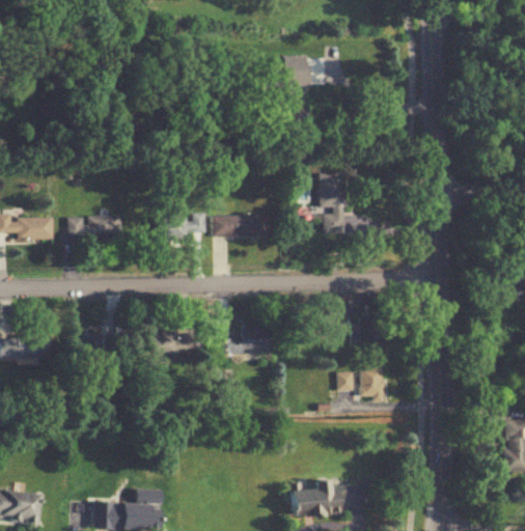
[(308,87),(308,55),(285,56),(285,65),(278,65),(279,118),(303,118),(303,87),(308,87)]
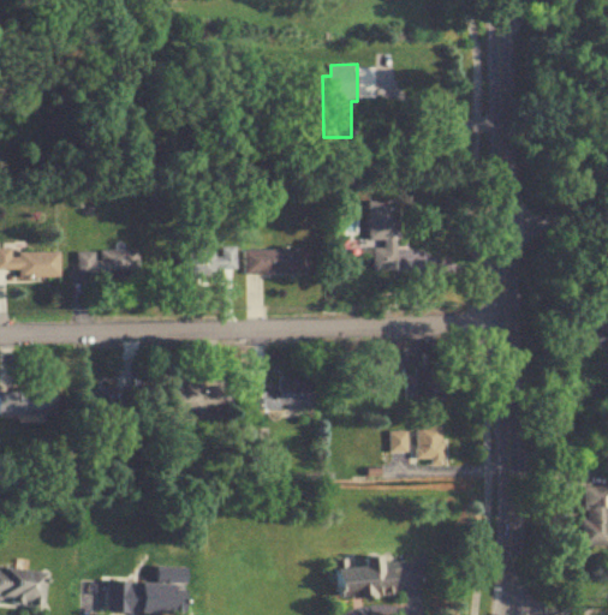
[(400,201),(374,201),(374,270),(401,270),(400,201)]
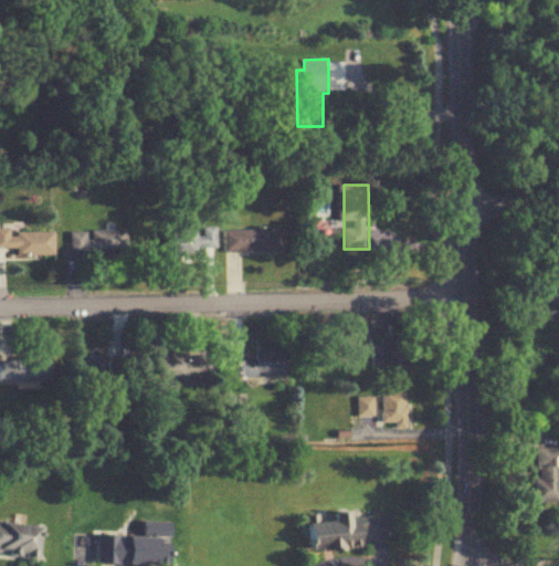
[(171,231),(171,252),(201,252),(201,248),(220,248),(220,228),(204,228),(204,231),(171,231)]
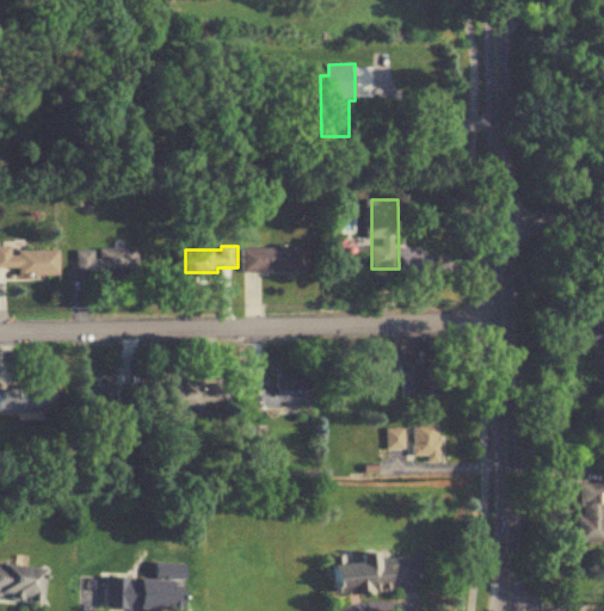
[(79,250),(80,276),(141,273),(140,247),(79,250)]
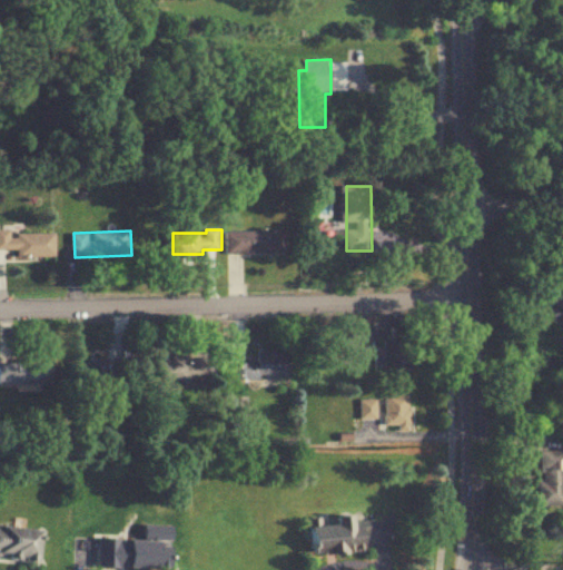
[(0,232),(0,248),(20,249),(20,256),(57,256),(57,232),(0,232)]
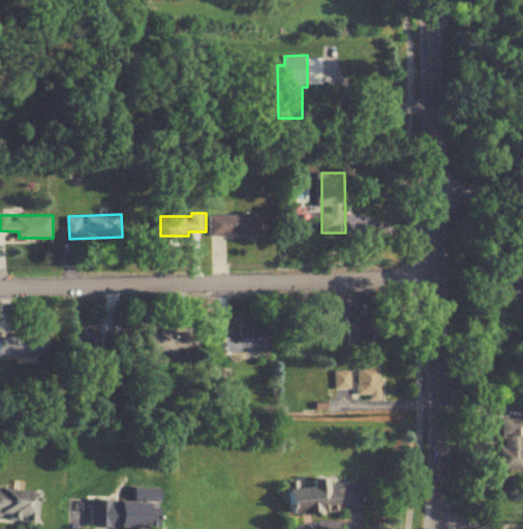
[(213,215),(213,235),(265,235),(265,215),(213,215)]
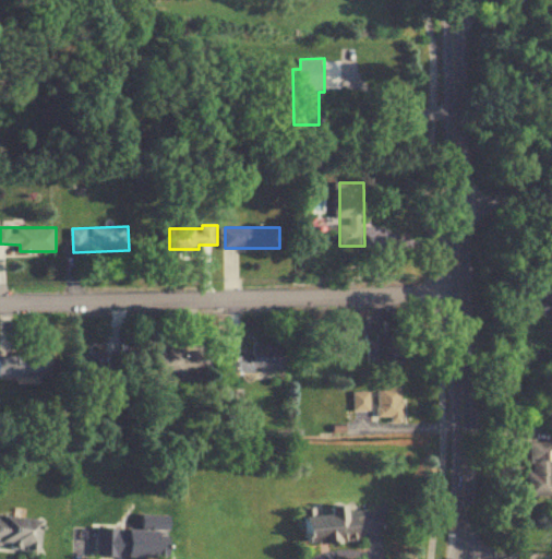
[(551,293),(539,298),(547,318),(551,316),(551,293)]
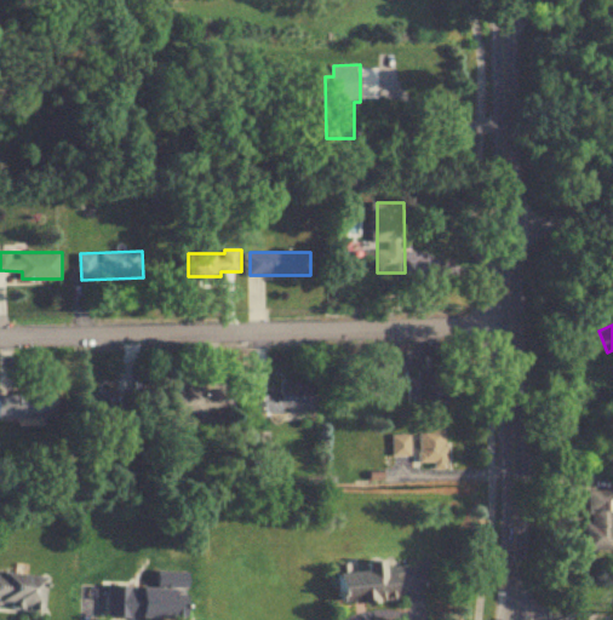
[(422,371),(422,401),(452,401),(452,371),(422,371)]
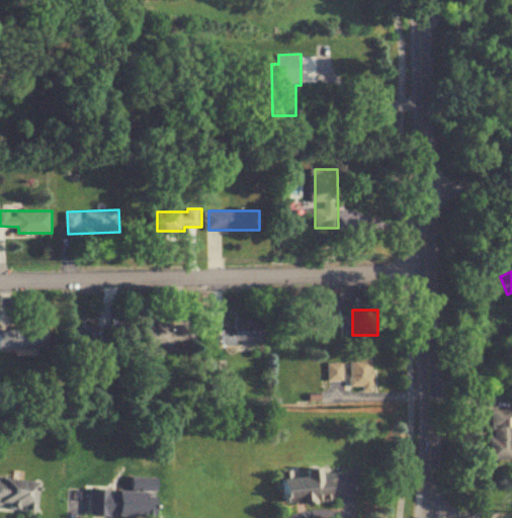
[(221,342),(266,344),(267,320),(236,319),(236,330),(222,329),(221,342)]
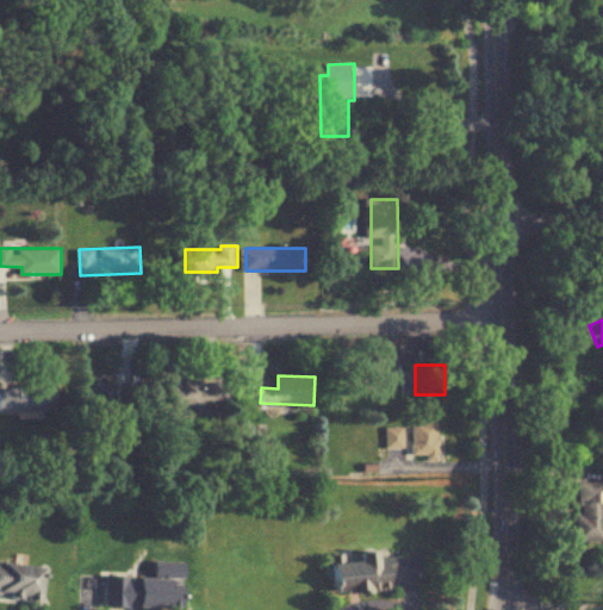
[(212,408),(212,381),(171,381),(171,408),(212,408)]
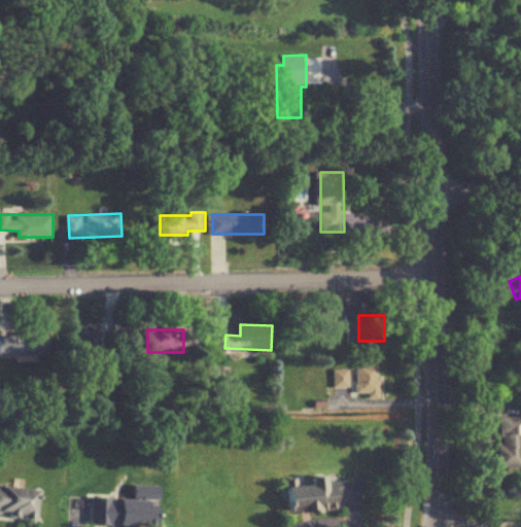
[(72,360),(102,360),(102,331),(72,331),(72,360)]
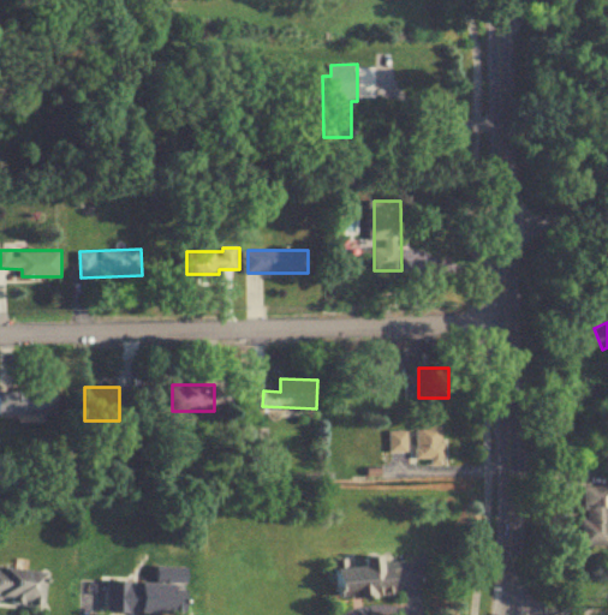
[(1,388),(1,415),(58,415),(58,388),(1,388)]
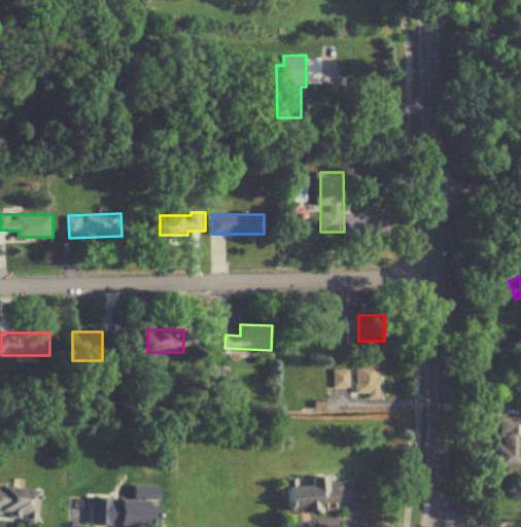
[(338,391),(382,391),(383,366),(338,366),(338,391)]
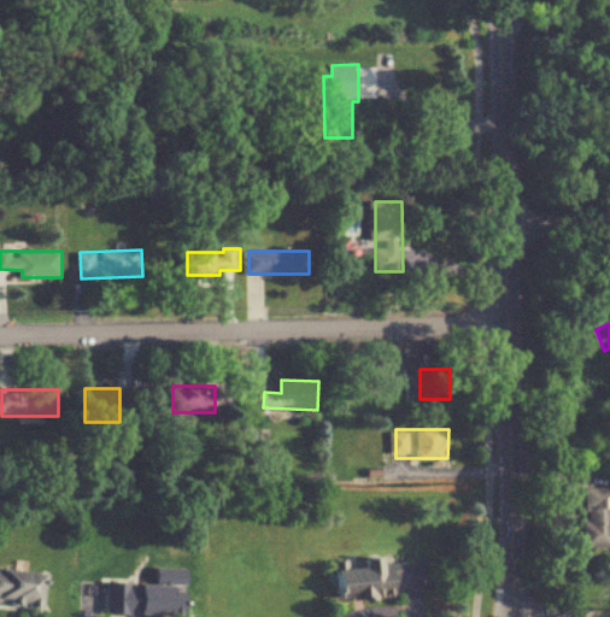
[(609,487),(588,487),(588,548),(609,548),(609,487)]
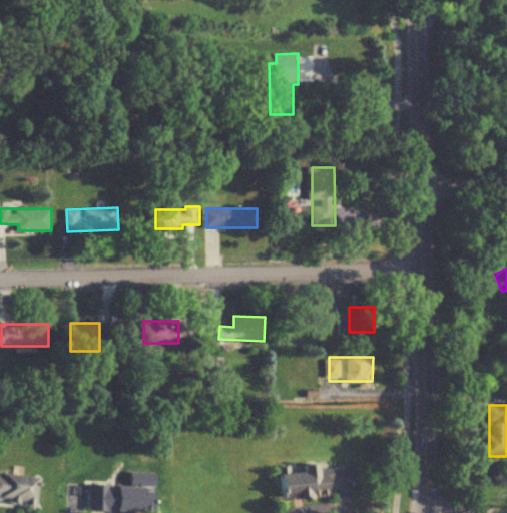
[(281,499),(333,497),(332,472),(321,472),(321,464),(280,466),(281,499)]
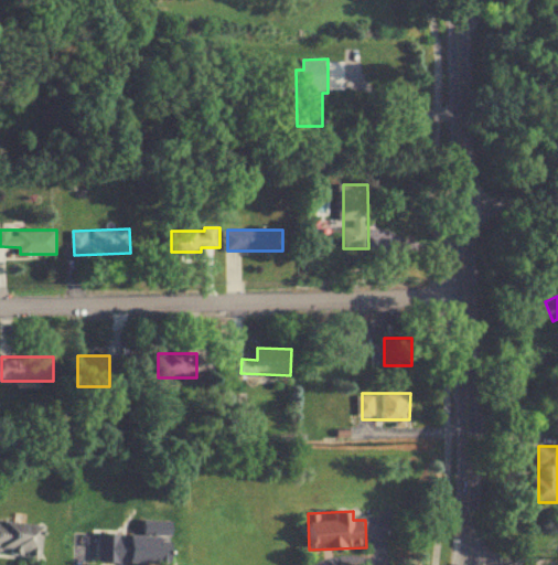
[(0,553),(36,557),(41,525),(0,520),(0,553)]
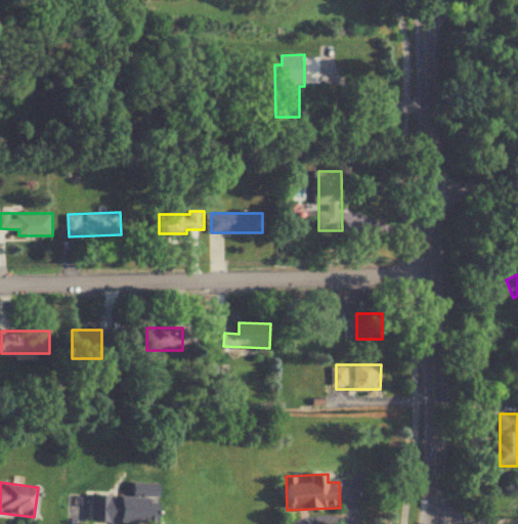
[(157,523),(158,497),(93,495),(92,522),(157,523)]
